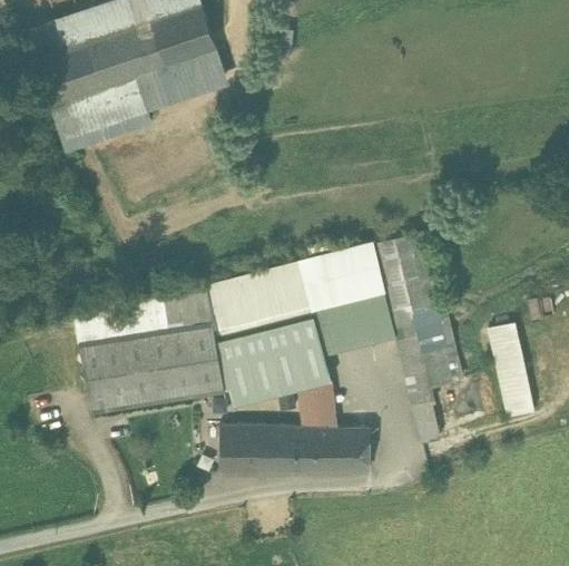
[(33,60),(200,3),(198,0),(114,0),(23,31),(33,60)]
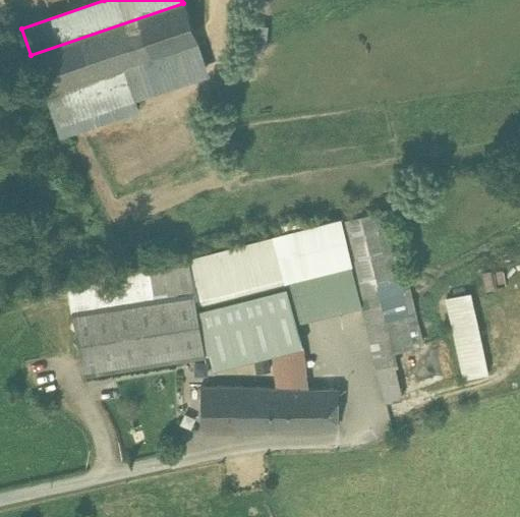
[(122,72),(197,46),(183,3),(31,55),(46,98),(122,72)]
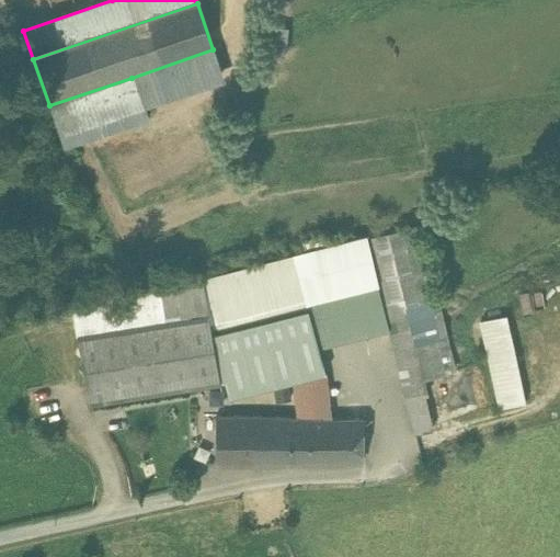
[(132,78),(139,101),(221,74),(213,49),(132,78)]
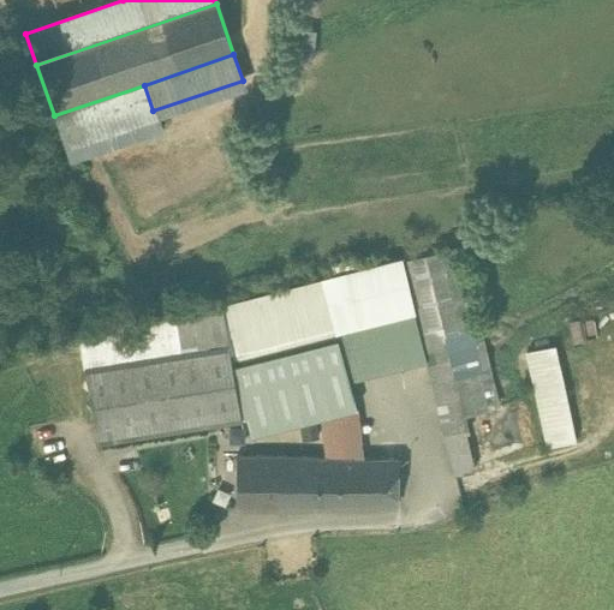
[(153,111),(144,85),(54,115),(66,151),(156,121),(153,111)]
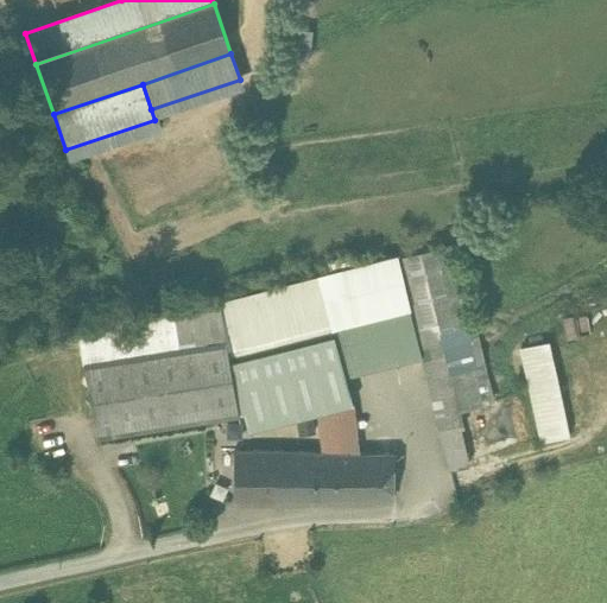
[(422,360),(450,474),(469,469),(457,413),(494,406),(456,247),(398,261),(412,323),(422,360)]
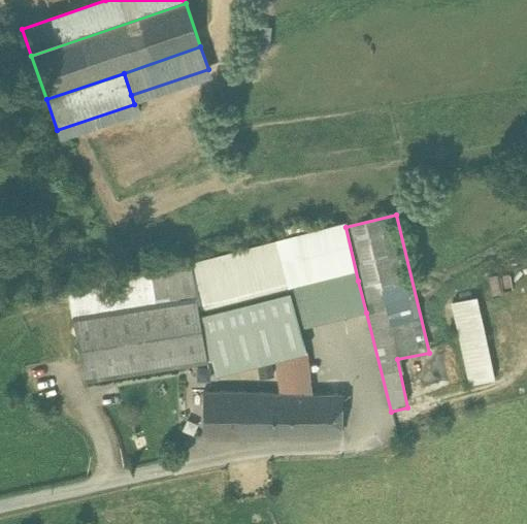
[(358,281),(346,227),(190,267),(196,296),(203,324),(292,303),(290,296),(358,281)]
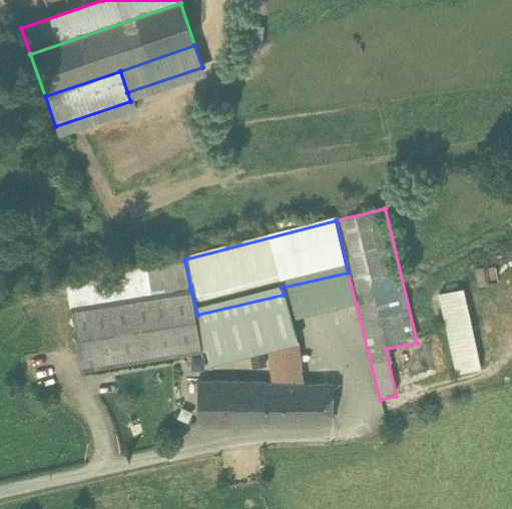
[(184,260),(67,282),(71,308),(190,288),(184,260)]
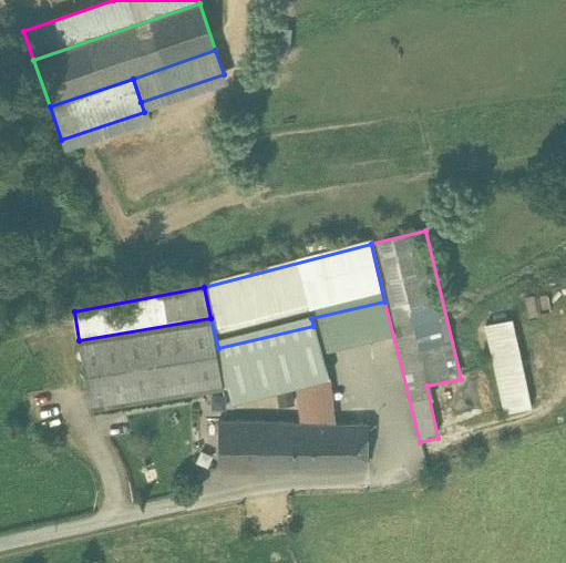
[(322,354),(393,336),(384,302),(311,318),(314,326),(315,326),(322,354)]
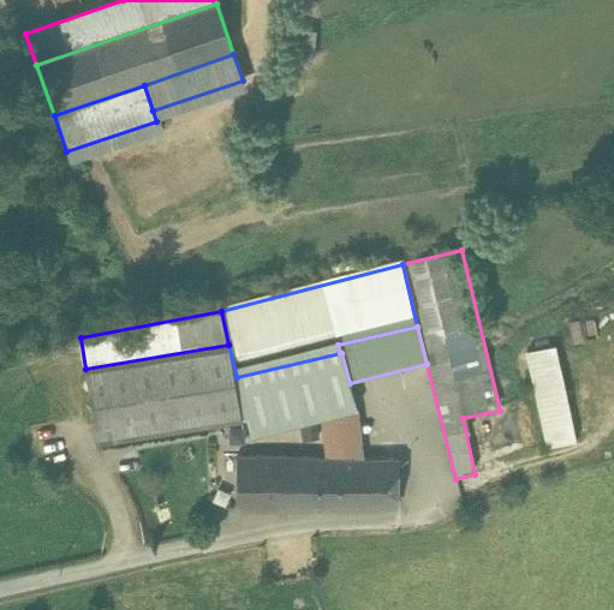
[(228,345),(85,369),(99,444),(246,419),(237,377),(228,345)]
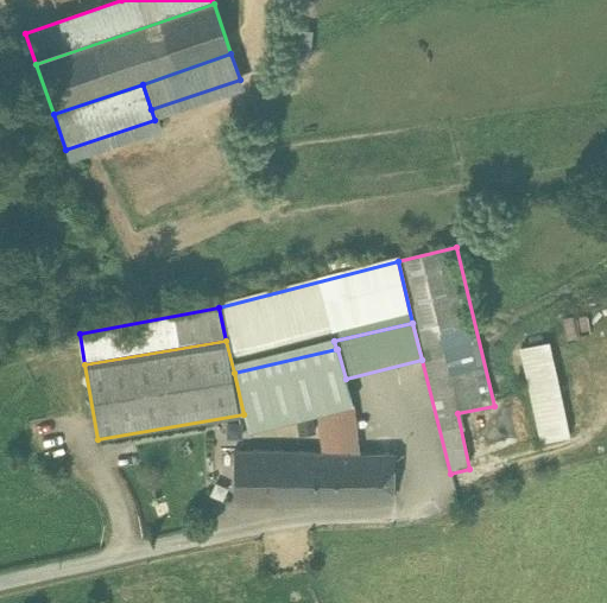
[(541,444),(570,438),(549,344),(520,350),(541,444)]
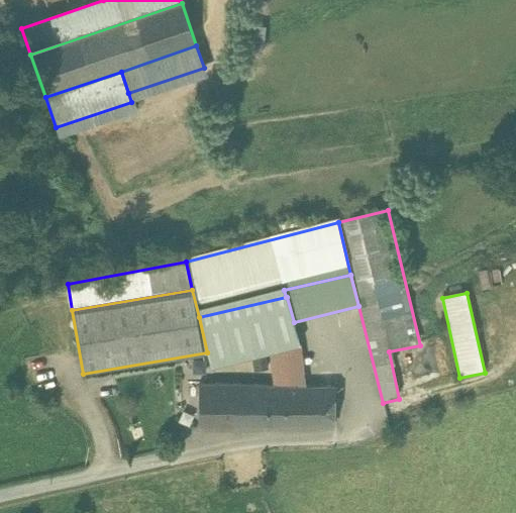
[(287,297),(286,297),(199,317),(207,352),(211,368),(270,353),(301,345),(294,322),(287,297)]
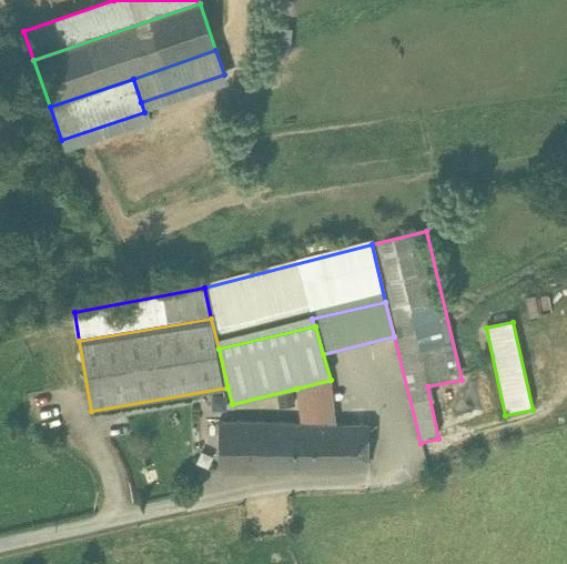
[(333,427),(331,380),(296,389),(302,425),(302,426),(333,427)]
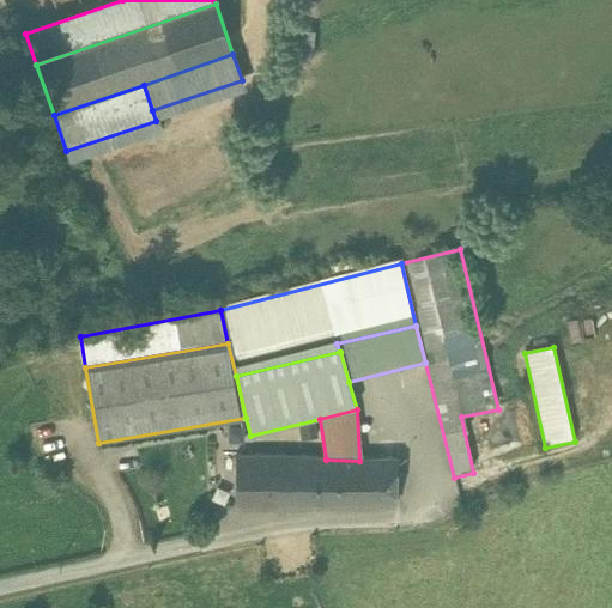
[(283,456),(236,457),(237,511),(395,506),(398,461),(359,461),(326,460),(326,458),(283,456)]
